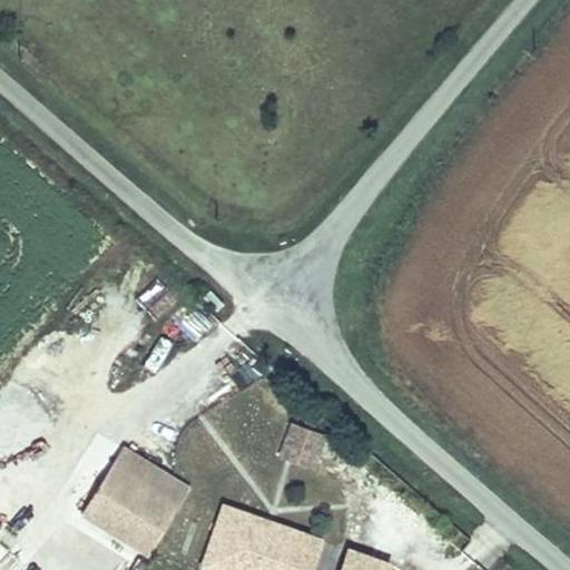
[(157,367),(175,343),(163,334),(145,359),(157,367)]
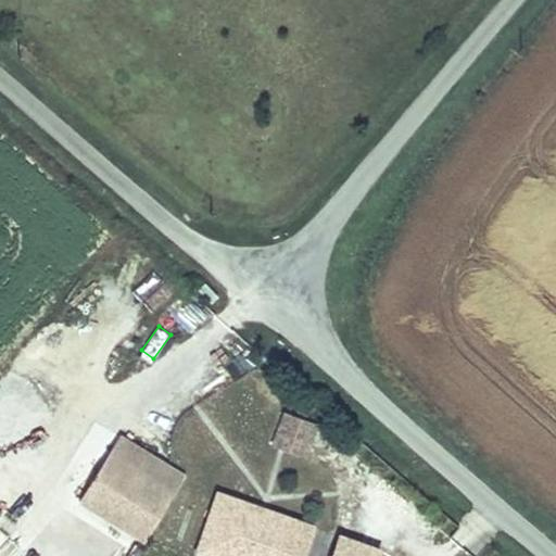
[(281,415),(270,447),(295,457),(315,411),(301,404),(295,419),(281,415)]
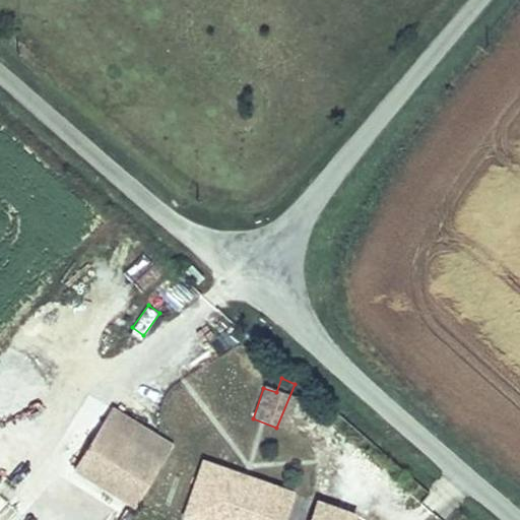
[(124,410),(113,426),(131,440),(165,465),(177,449),(124,410)]
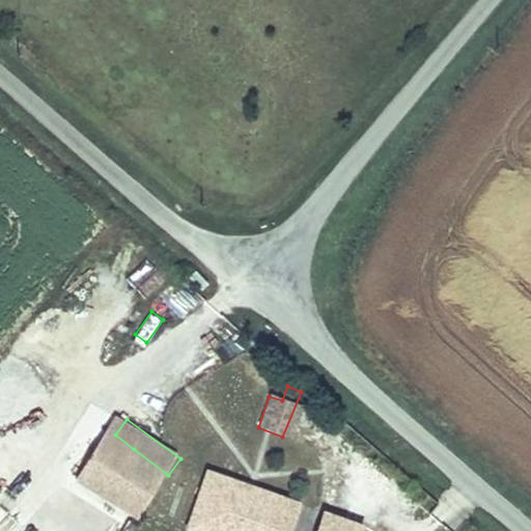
[(134,449),(115,435),(87,474),(140,512),(151,498),(117,472),(134,449)]
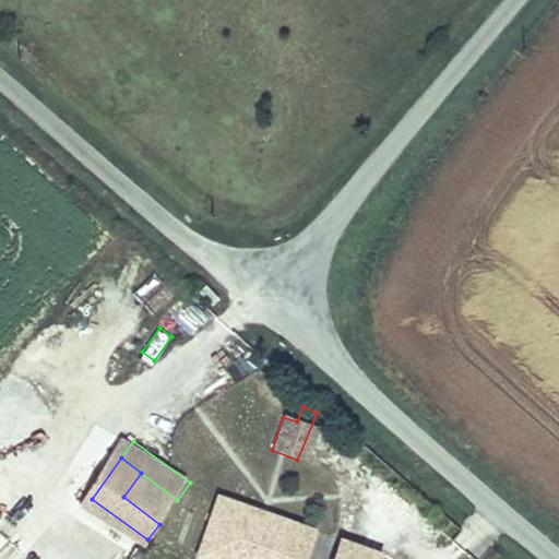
[(159,524),(177,500),(141,473),(123,497),(159,524)]
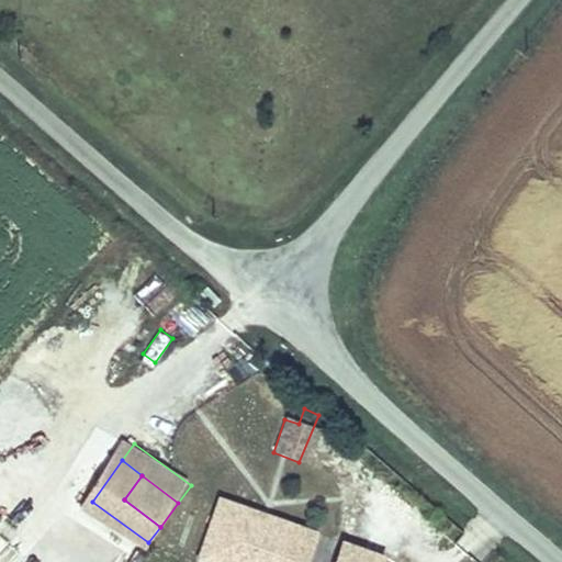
[(229,561),(301,561),(306,549),(284,539),(291,524),(217,495),(198,546),(232,558),(229,561)]
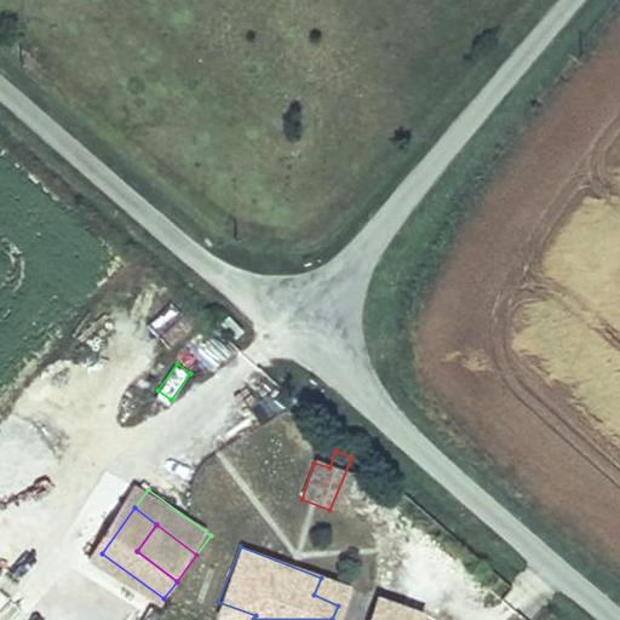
[(345,587),(321,578),(314,595),(338,606),(345,587)]
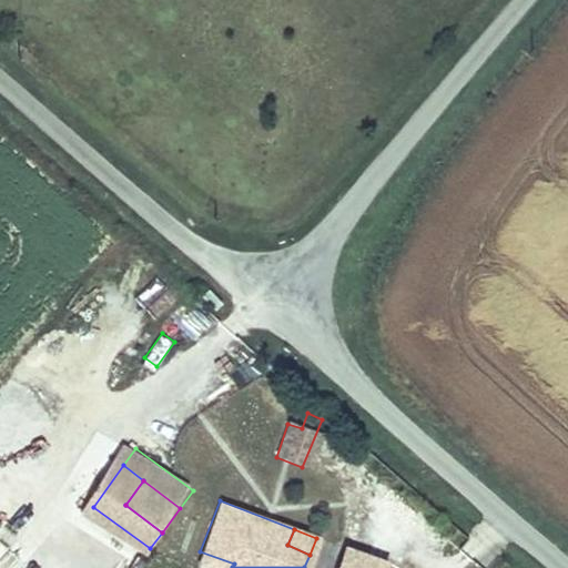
[(344,546),(334,567),(346,567),(354,550),(344,546)]
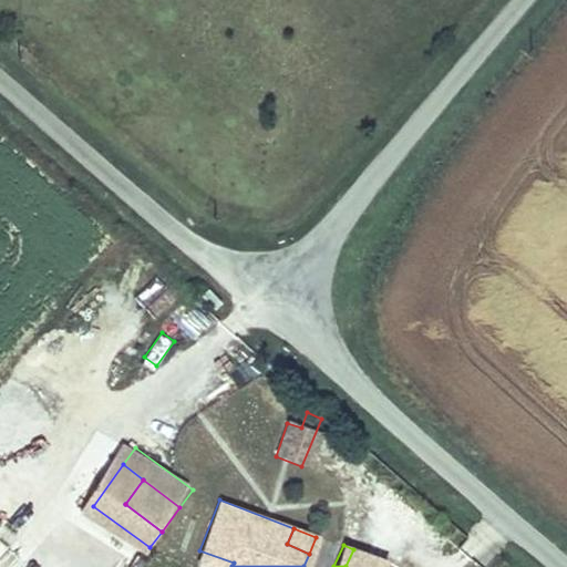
[(382,566),(385,563),(353,549),(346,566),(382,566)]
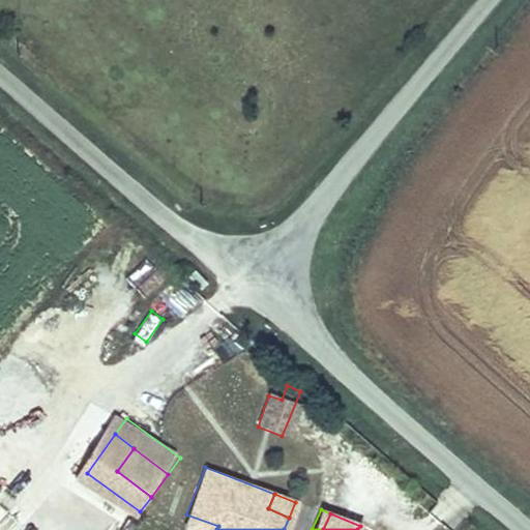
[(198,529),(216,529),(218,526),(186,514),(182,524),(198,529)]
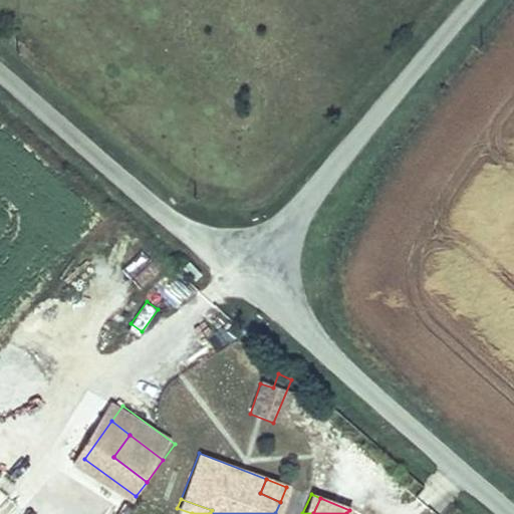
All buildings are outlined.
